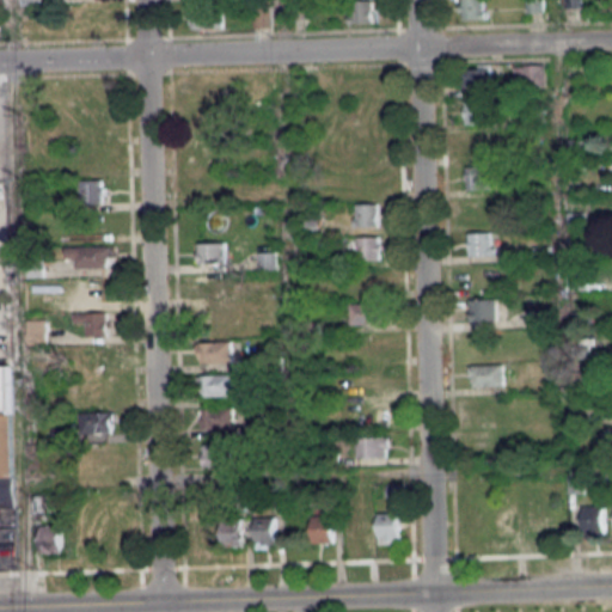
[(375,0),(348,0),(348,23),(377,23),(375,0)]
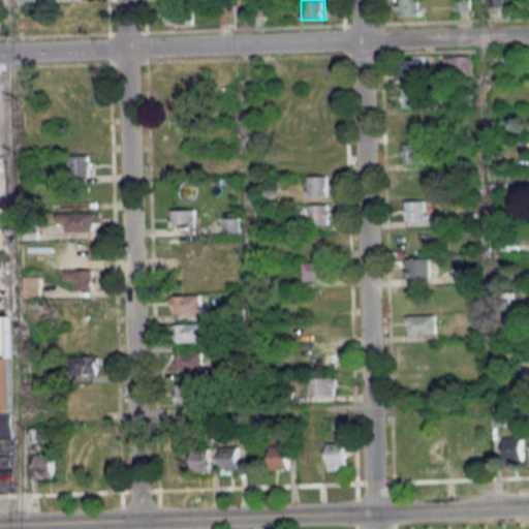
[(421,17),(421,0),(398,0),(398,17),(421,17)]
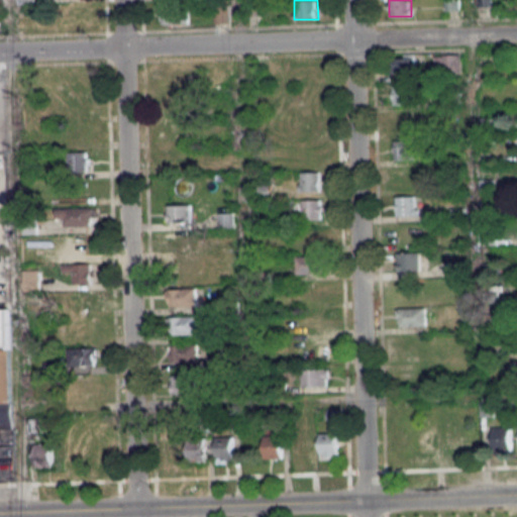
[(458,0),(444,0),(444,10),(459,10),(458,0)]
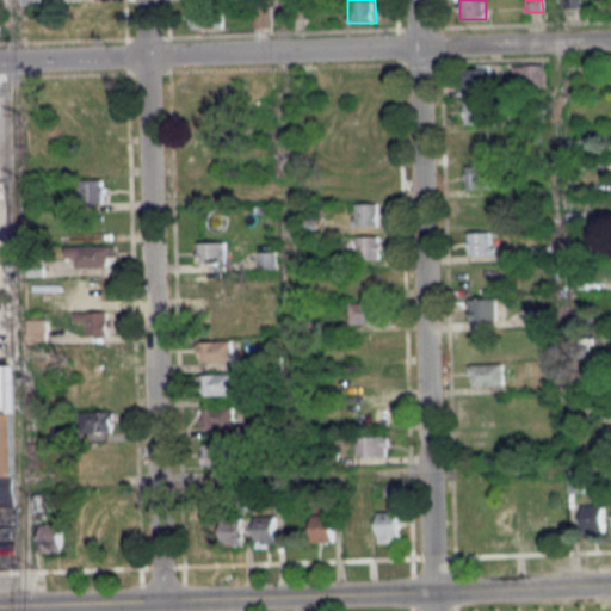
[(270,26),(270,7),(254,7),(254,26),(270,26)]
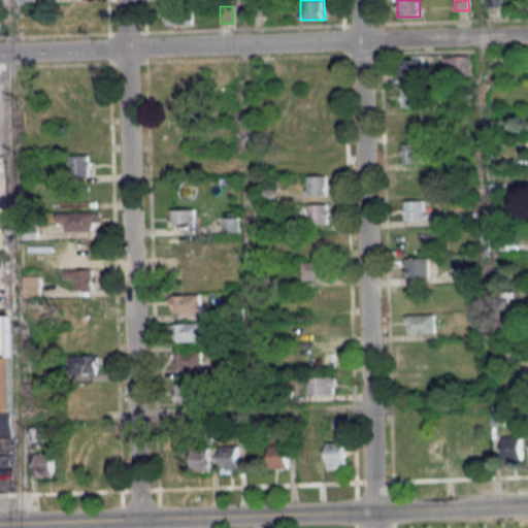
[(443,56),(443,74),(470,74),(470,56),(443,56)]
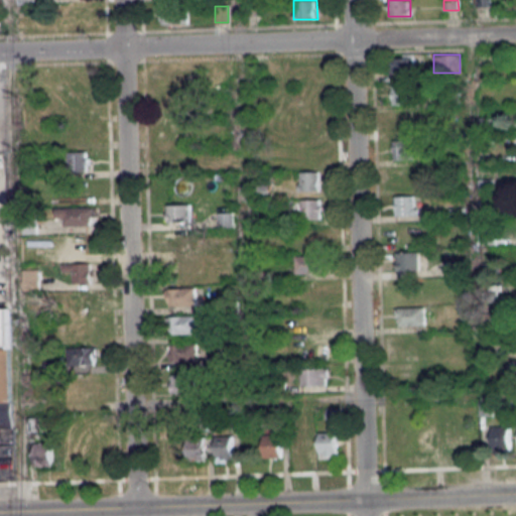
[(390,77),(416,76),(415,56),(389,57),(390,77)]
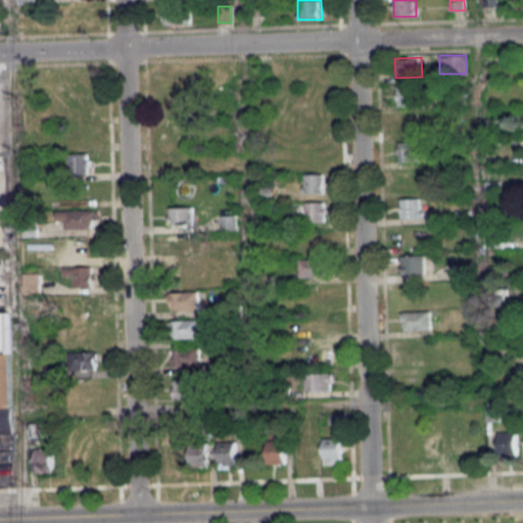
[(397,106),(419,106),(419,86),(397,86),(397,106)]
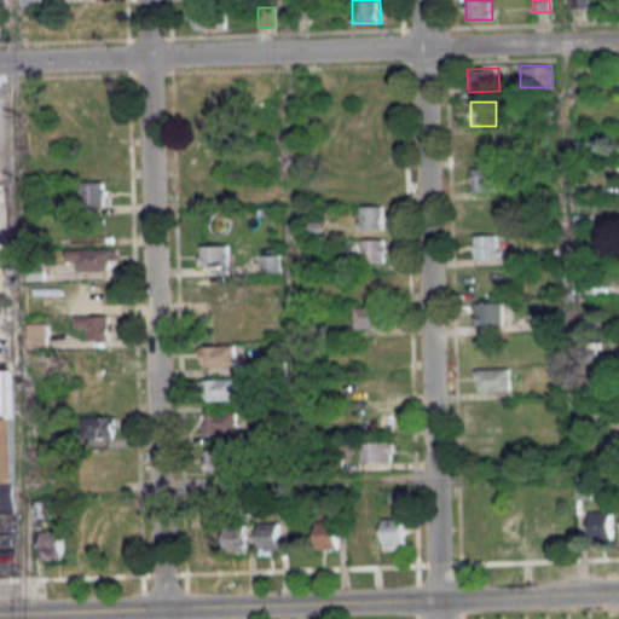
[(472,192),(498,192),(498,168),(472,168),(472,192)]
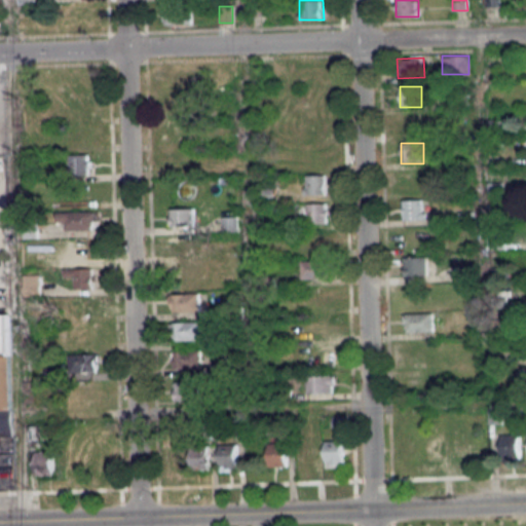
[(90,174),(90,155),(70,155),(70,174),(90,174)]
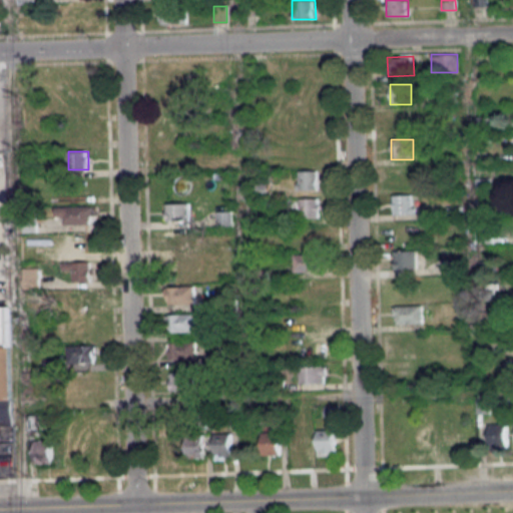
[(319,170),(297,170),(297,189),(319,189),(319,170)]
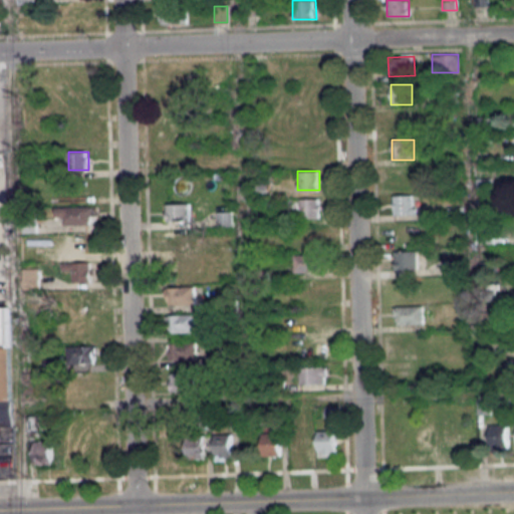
[(395,195),(395,214),(415,214),(415,195),(395,195)]
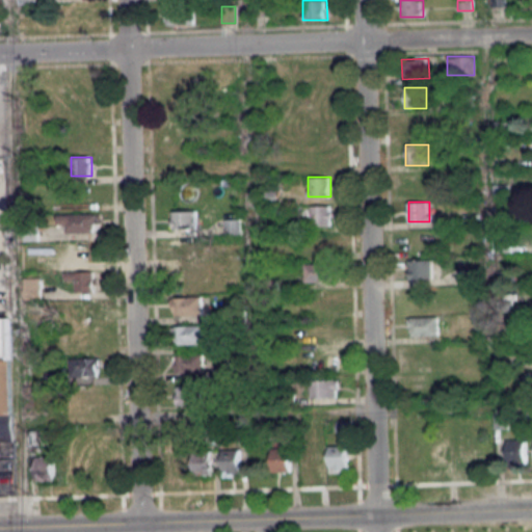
[(311,206),(311,225),(331,225),(331,206),(311,206)]
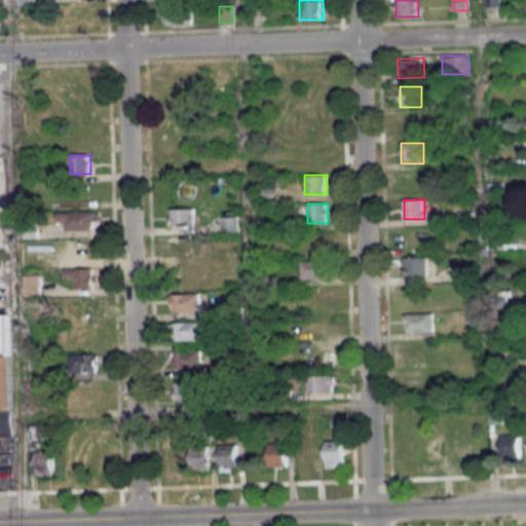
[(170,227),(195,227),(195,209),(170,209),(170,227)]
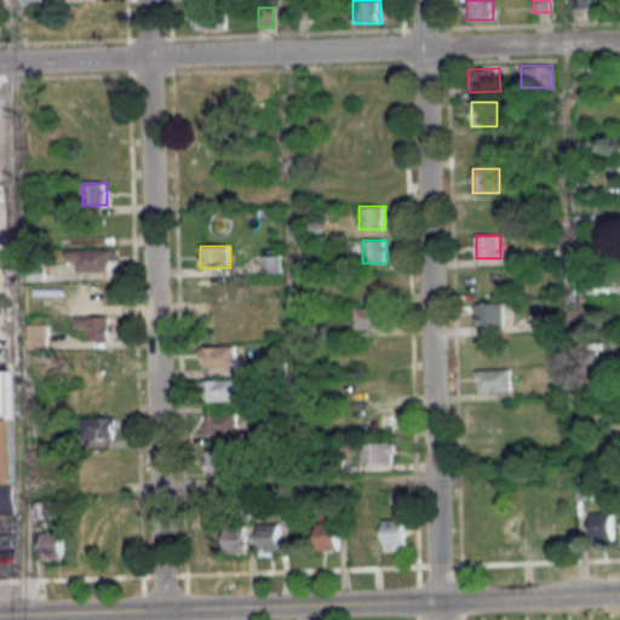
[(113,250),(68,250),(68,271),(113,271),(113,250)]
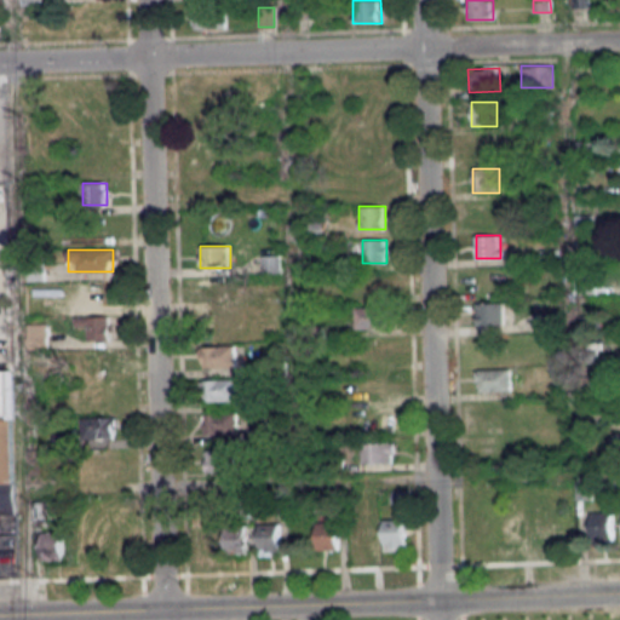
[(499,292),(499,269),(476,270),(477,292),(499,292)]
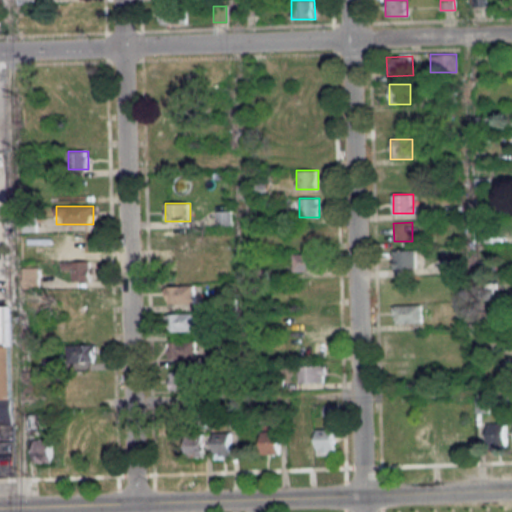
[(318,244),(318,226),(296,226),(296,244),(318,244)]
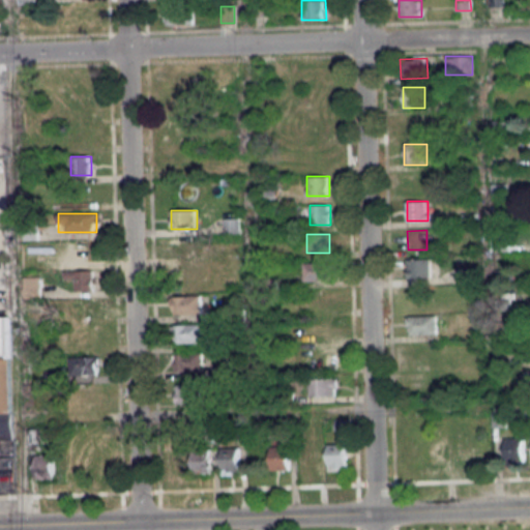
[(95,242),(66,242),(66,260),(95,260),(95,242)]
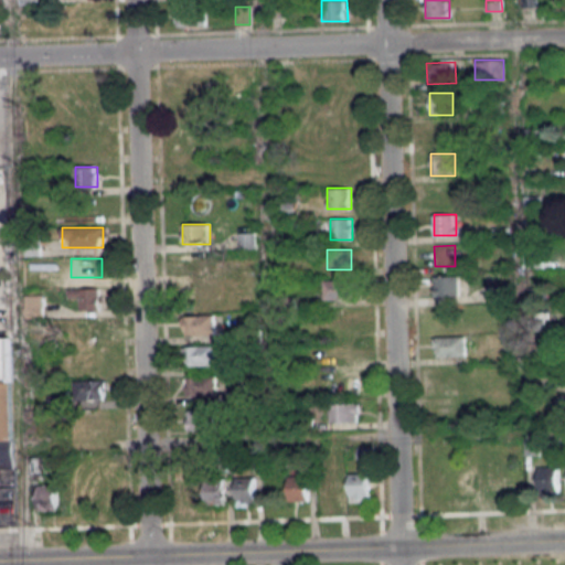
[(435,276),(435,296),(459,296),(459,276),(435,276)]
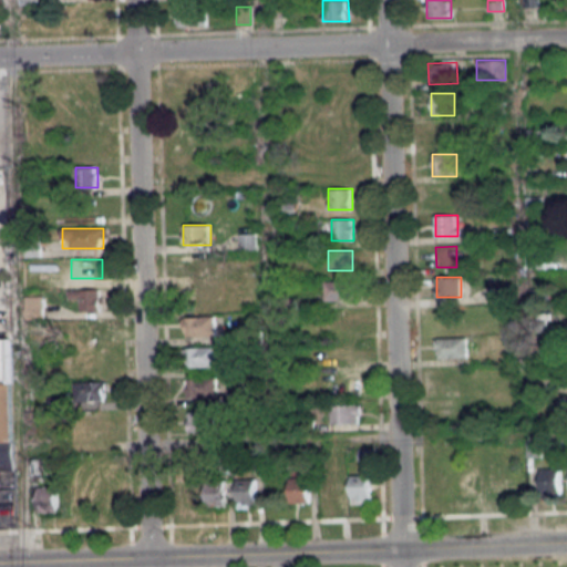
[(326,301),(352,301),(352,281),(326,281),(326,301)]
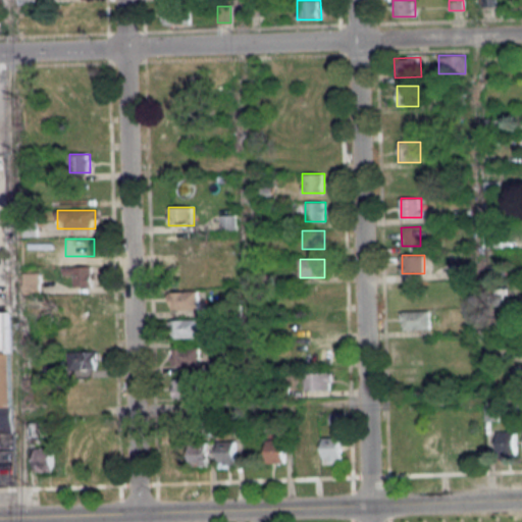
[(197,263),(176,263),(176,281),(197,281),(197,263)]
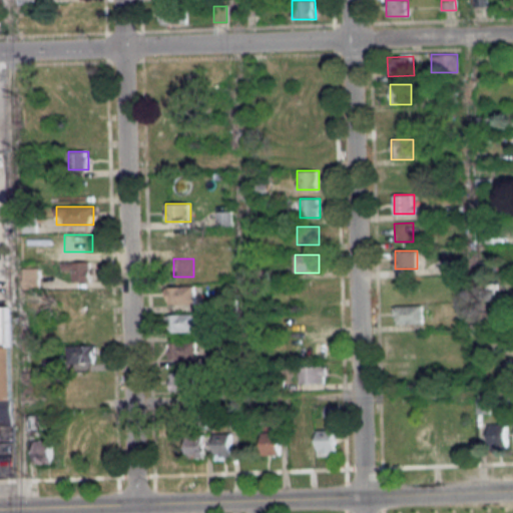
[(91,262),(61,262),(61,271),(72,271),(72,282),(91,282),(91,262)]
